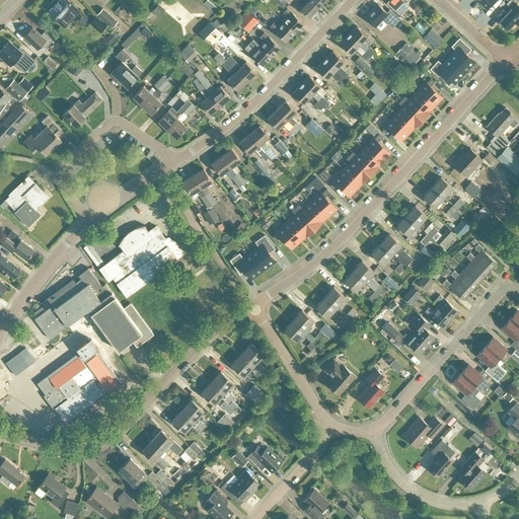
[(64,26),(79,9),(68,0),(57,0),(48,11),(64,26)]
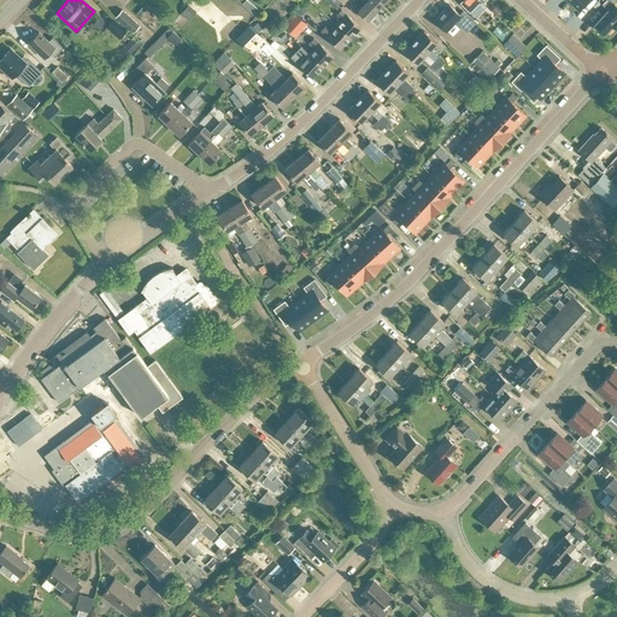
[(260,11),(247,0),(245,0),(242,4),(256,17),(260,11)]
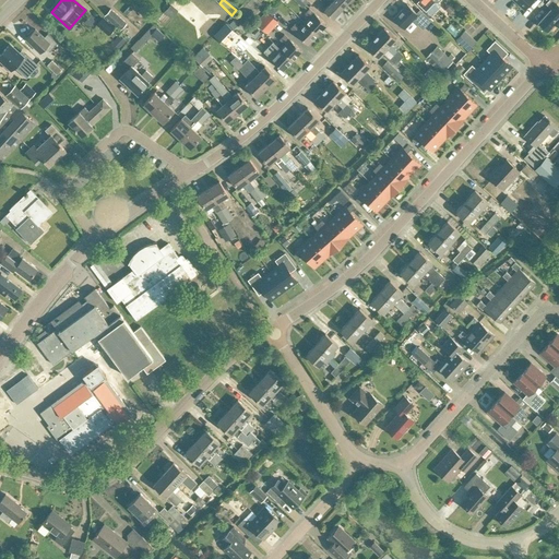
[(333,19),(344,7),(336,0),(330,0),(332,1),(324,10),(333,19)]
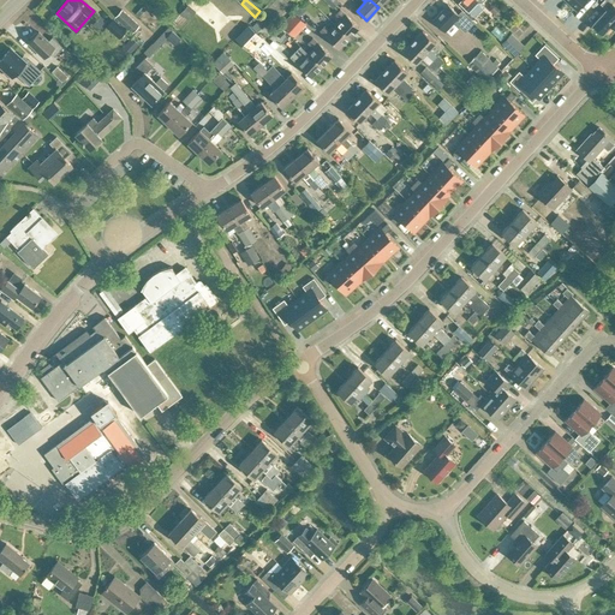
[(467,12),(477,4),(482,3),(483,0),(460,0),(458,3),(467,12)]
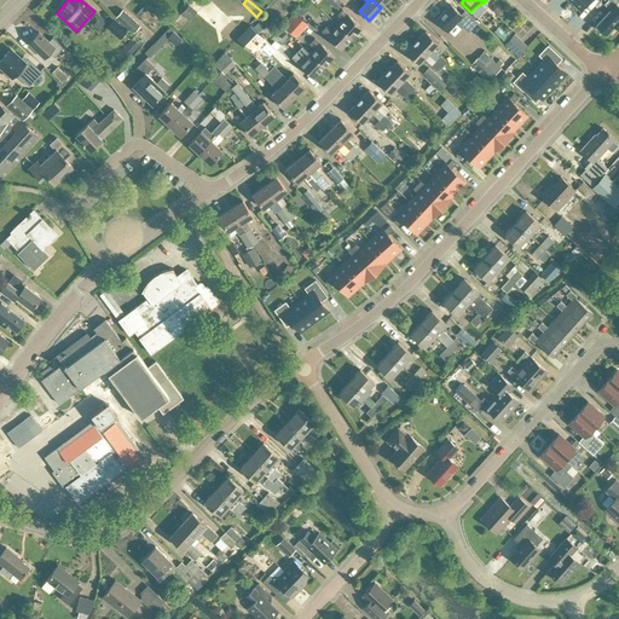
[(568,0),(580,10),(589,0),(568,0)]
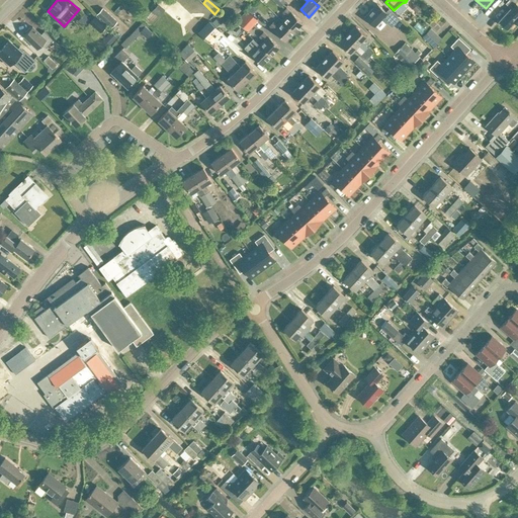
[(158,16),(165,9),(158,3),(152,11),(158,16)]
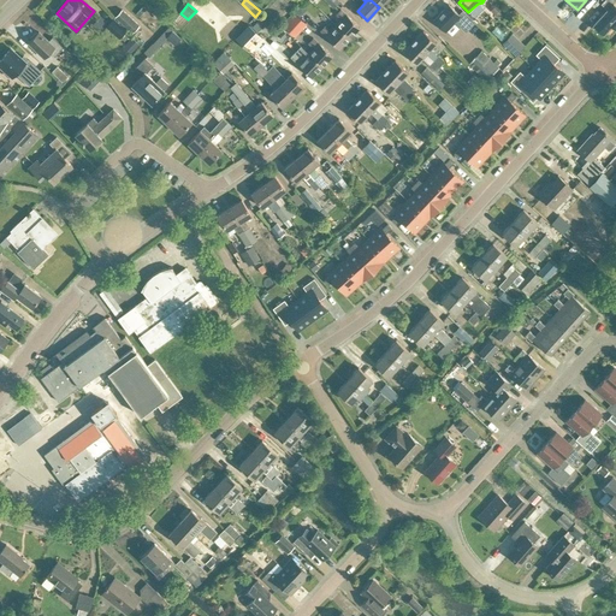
[(615,29),(615,6),(612,4),(608,10),(606,10),(593,24),(603,34),(611,25),(615,29)]
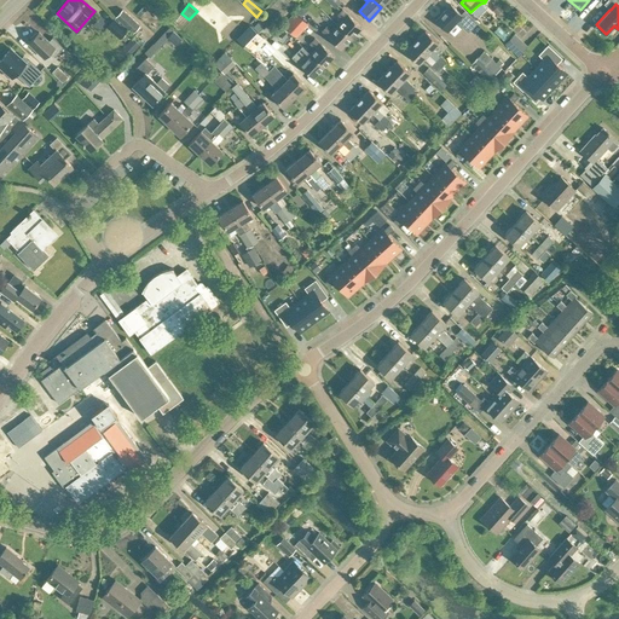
[(451,5),(435,21),(447,32),(456,23),(467,33),(476,22),(463,10),(460,13),(451,5)]
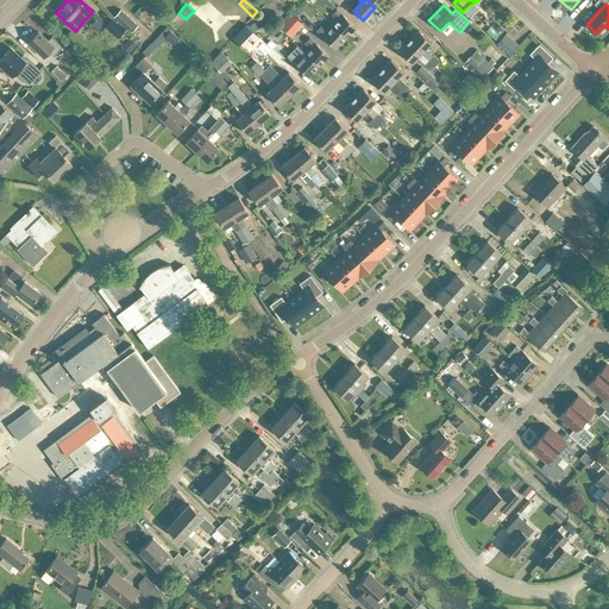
[(333,25),(345,38),(356,27),(343,14),(337,8),(332,14),(338,20),(333,25)]
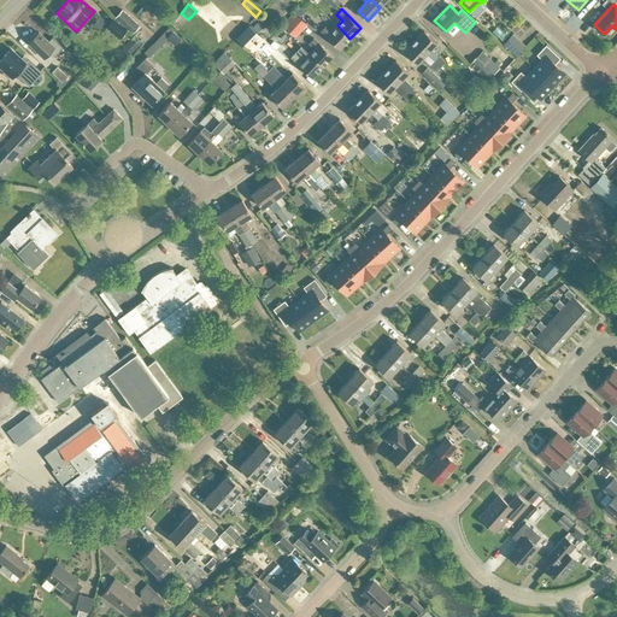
[(133,33),(140,25),(122,10),(116,17),(133,33)]
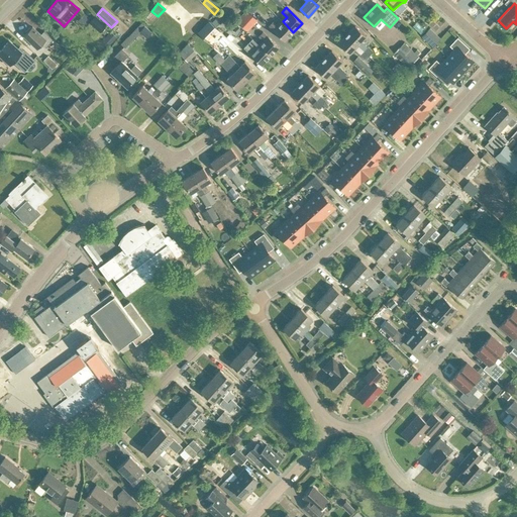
[(257,21),(248,12),(244,17),(253,25),(257,21)]
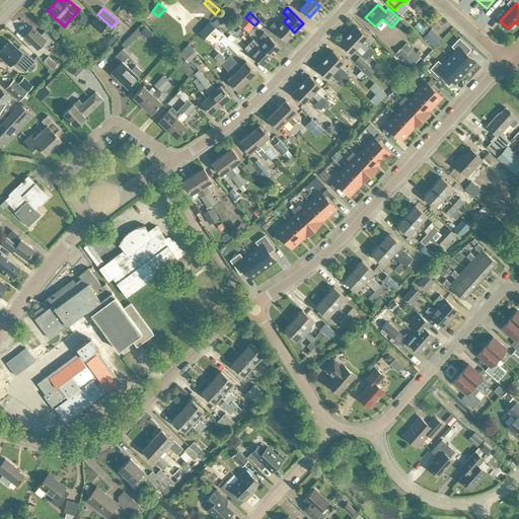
[(106,25),(95,15),(89,22),(100,32),(106,25)]
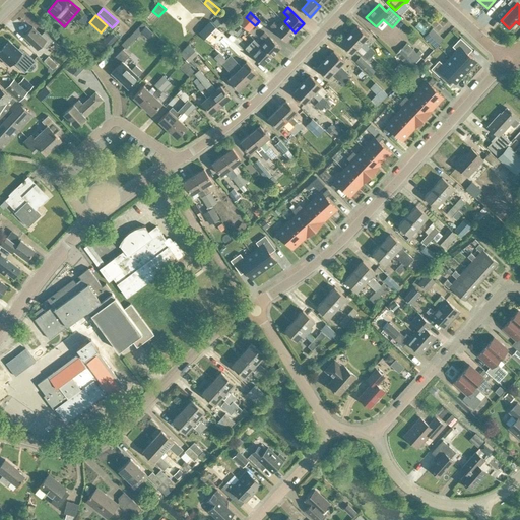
[(295,33),(284,21),(279,26),(274,21),(270,25),(275,30),(286,42),(295,33)]
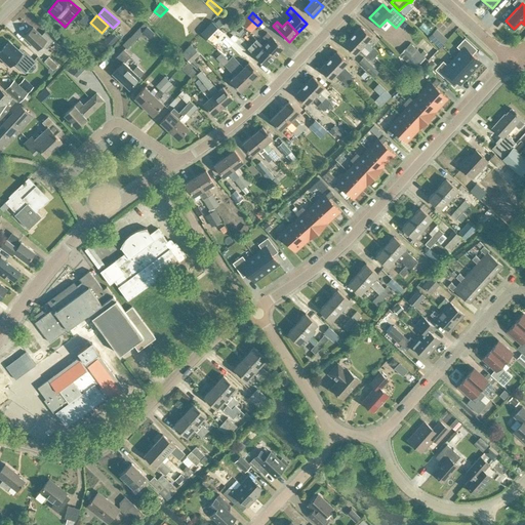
[(212,23),(201,34),(212,45),(224,33),(212,23)]
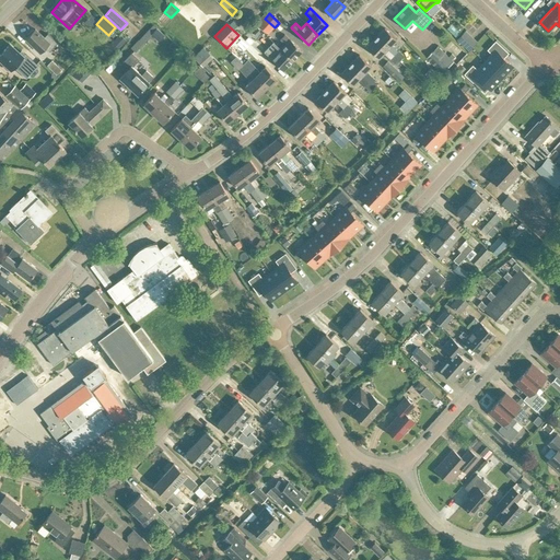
[(154,27),(149,34),(158,42),(163,35),(154,27)]
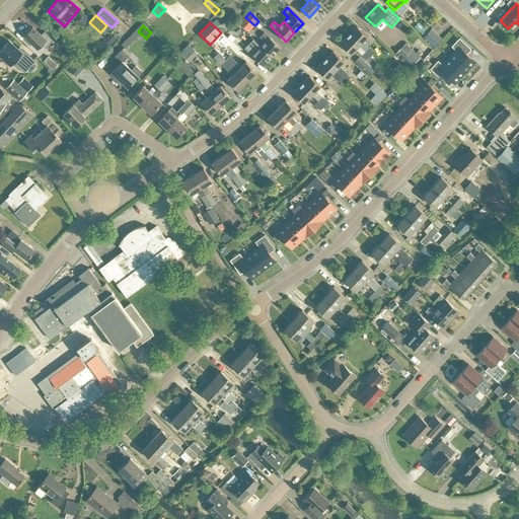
[(359,45),(370,56),(375,52),(369,47),(368,47),(363,42),(368,36),(357,25),(348,34),(359,45)]
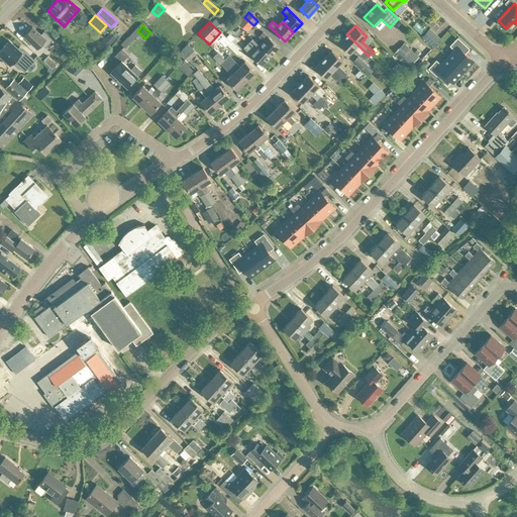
[(40,34),(32,26),(24,35),(37,48),(41,43),(45,47),(54,40),(43,31),(40,34)]
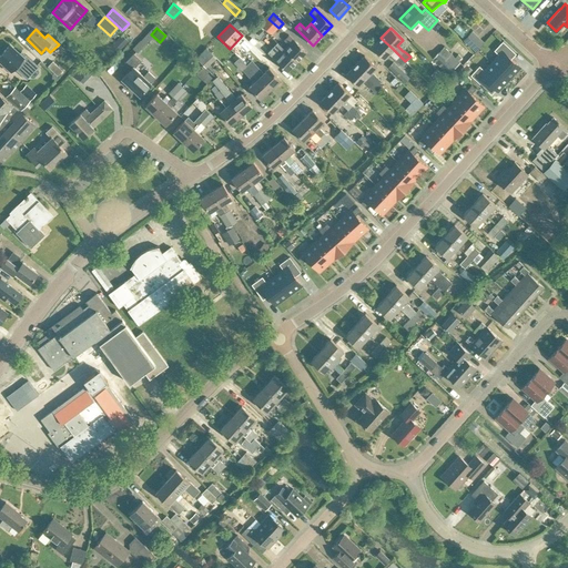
[(475,51),(484,41),(472,30),(463,40),(475,51)]
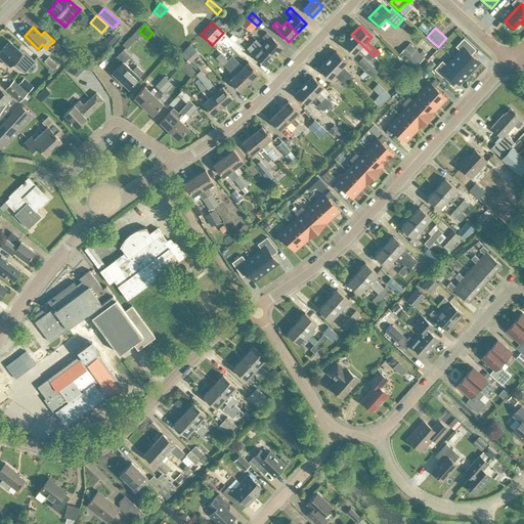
[(111,46),(119,37),(112,32),(104,40),(111,46)]
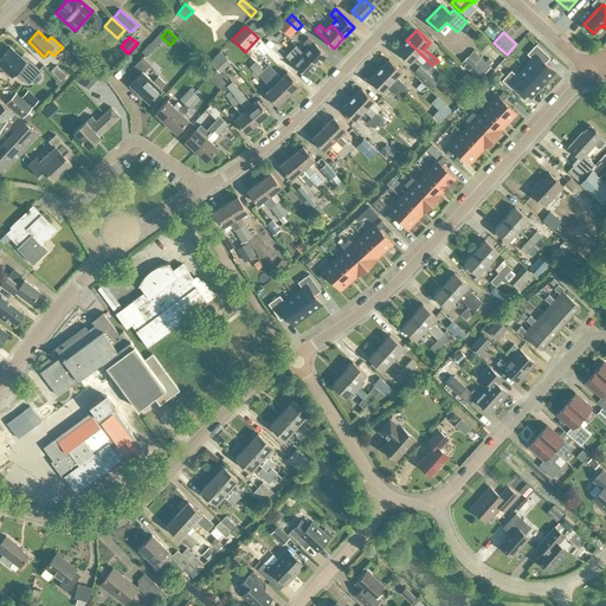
[(304,53),(317,65),(327,55),(314,43),(308,37),(303,42),(309,47),(304,53)]
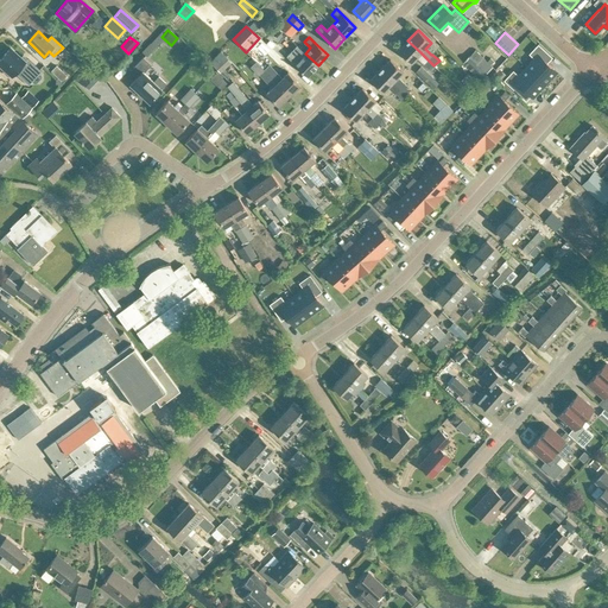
[(430,70),(434,65),(420,52),(407,40),(398,51),(411,63),(417,57),(430,70)]
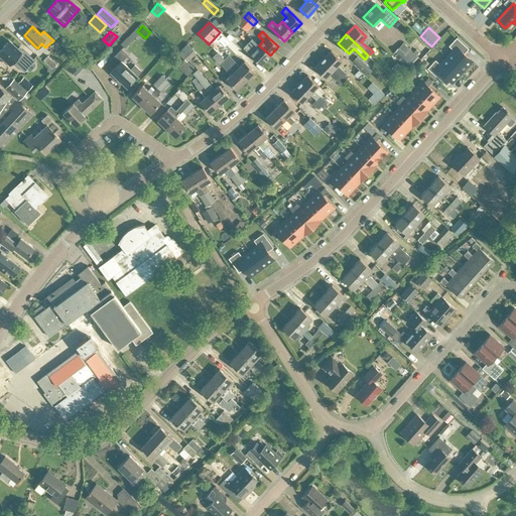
[(456,37),(448,45),(450,47),(443,54),(462,71),(472,59),(464,53),(469,48),(456,37)]
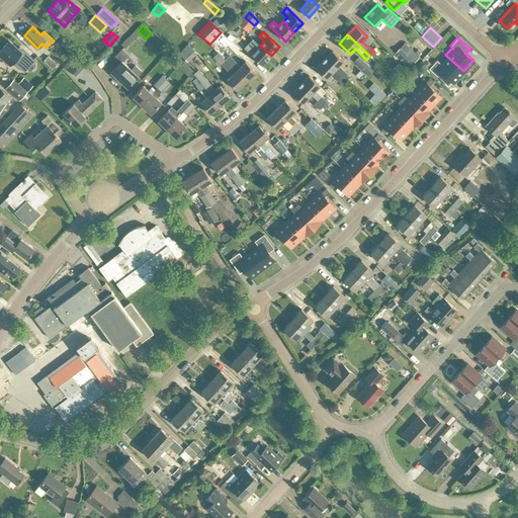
[(262,65),(271,56),(260,46),(252,38),(244,48),(262,65)]
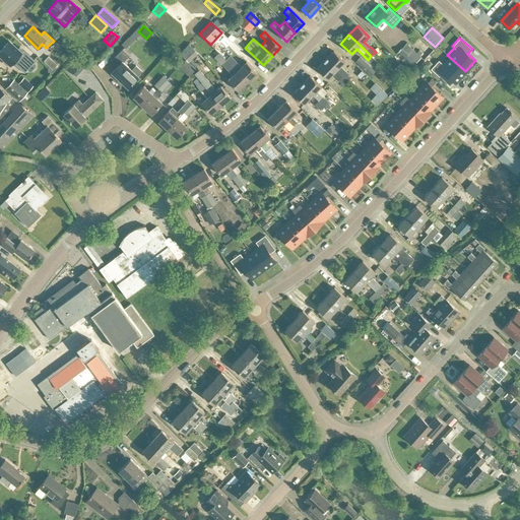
[(21,53),(9,41),(0,50),(0,55),(10,65),(13,62),(24,72),(27,69),(28,71),(30,71),(36,66),(36,63),(34,62),(36,61),(23,50),(21,53)]
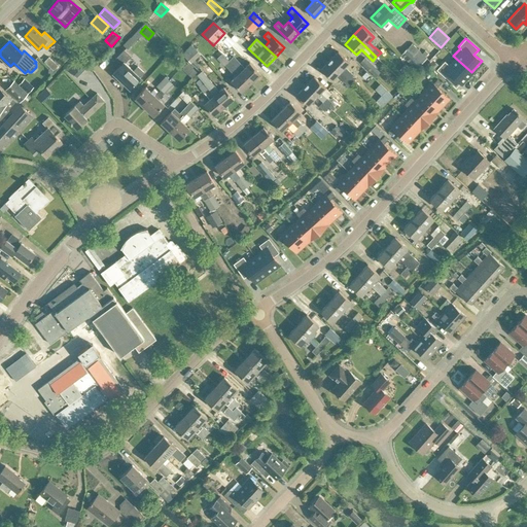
[(182,51),(191,62),(202,53),(192,42),(182,51)]
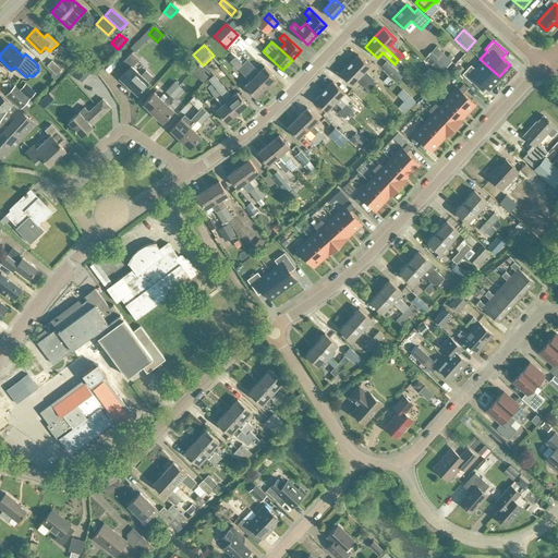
[(440,73),(446,67),(431,51),(424,58),(440,73)]
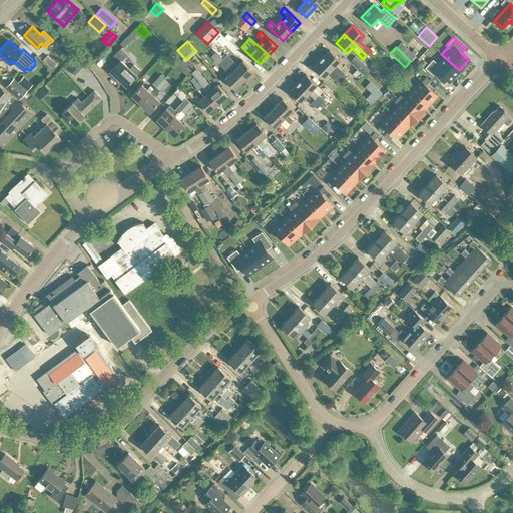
[(129,68),(121,61),(127,54),(120,48),(109,60),(115,65),(110,71),(109,72),(119,82),(120,81),(126,86),(140,70),(133,64),(129,68)]
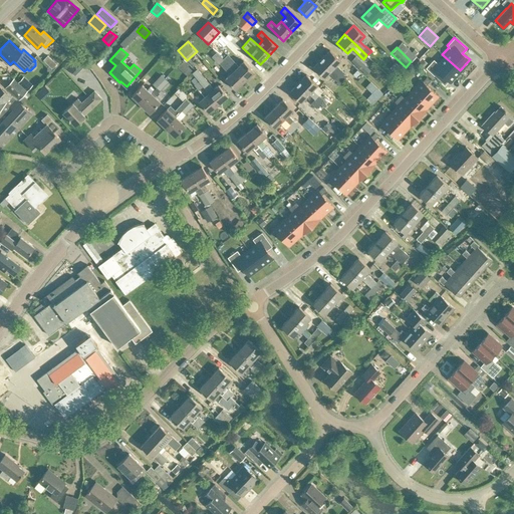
[(321,58),(332,69),(340,60),(329,50),(321,58)]
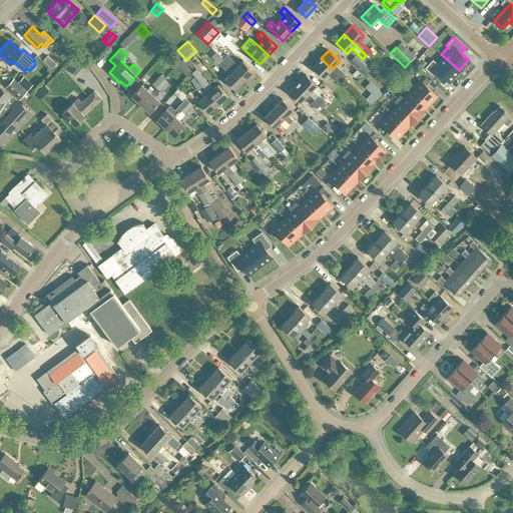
[(54,69),(58,65),(47,54),(43,59),(52,68),(52,67),(54,69)]
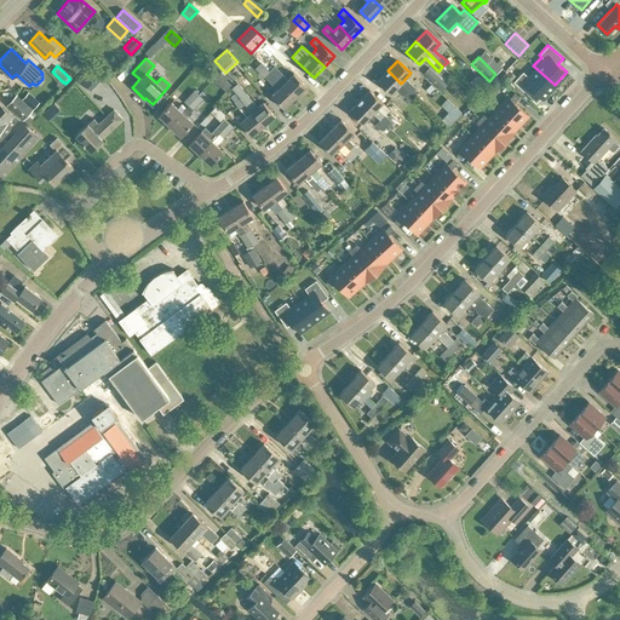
[(269,70),(276,78),(282,84),(296,97),(306,86),(293,73),(287,79),(274,65),(269,70)]
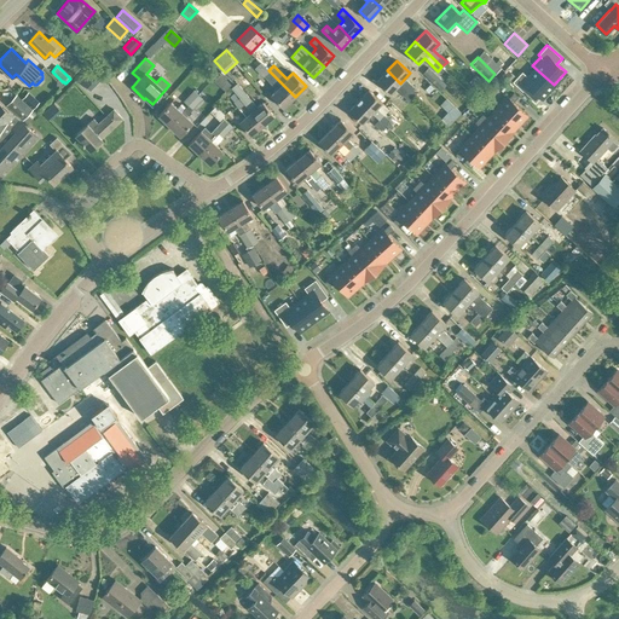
[(541,98),(554,85),(532,65),(525,74),(521,71),(513,81),(527,96),(532,90),(541,98)]
